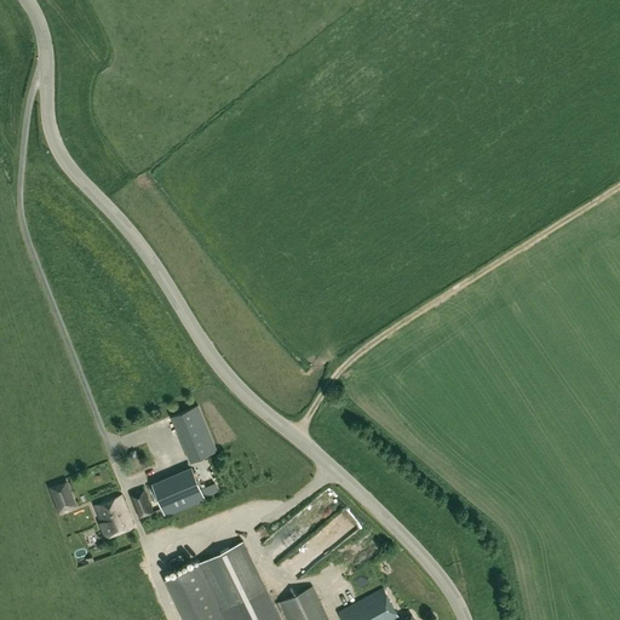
[(315,406),(322,394),(317,391),(311,403),(315,406)]
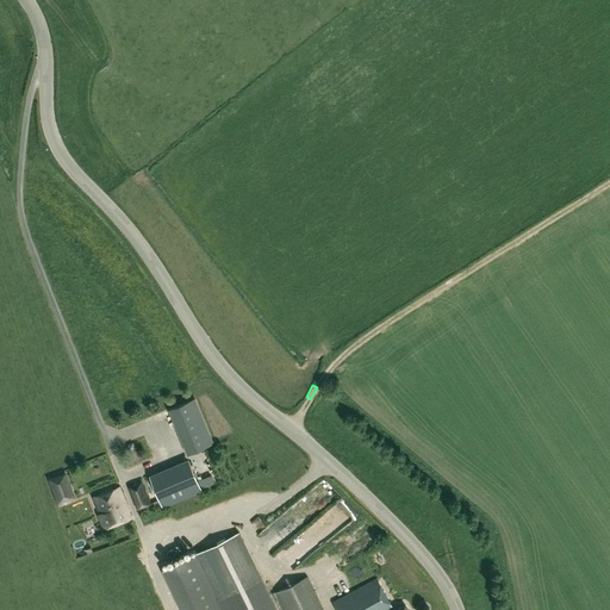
[(194,399),(170,409),(190,453),(213,443),(194,399)]
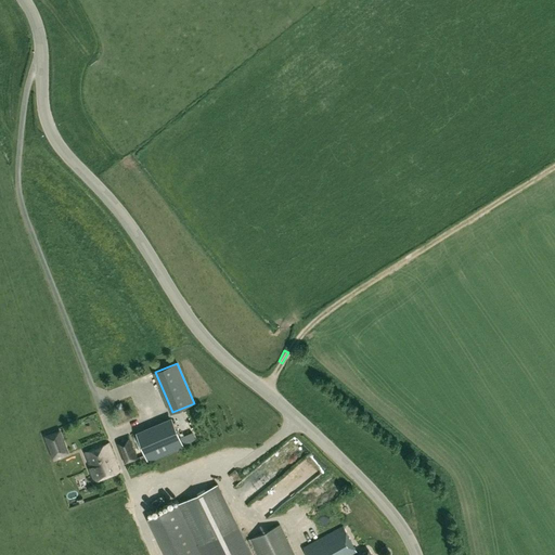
[(171,417),(140,430),(151,459),(183,446),(171,417)]
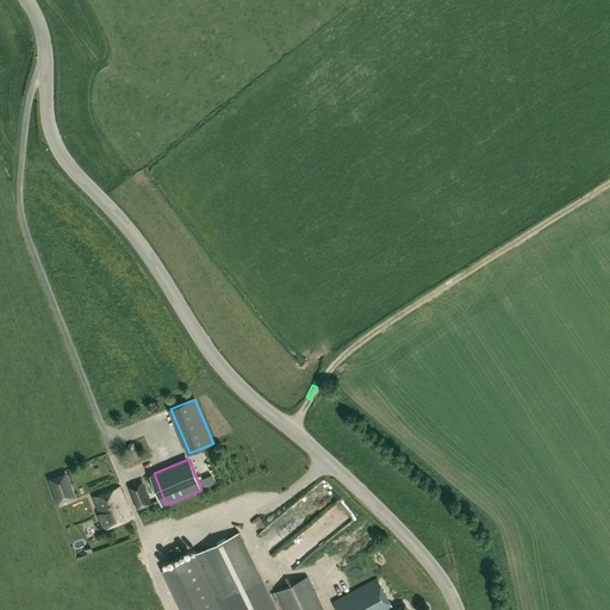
[(66,474),(51,479),(55,490),(69,485),(66,474)]
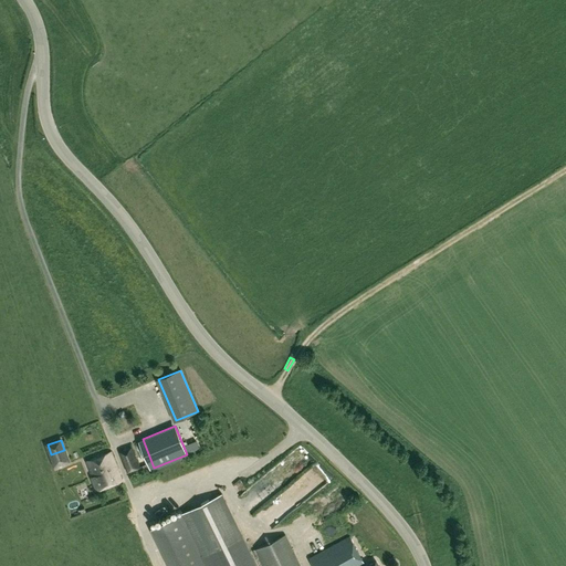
[(121,452),(128,472),(139,468),(132,448),(121,452)]
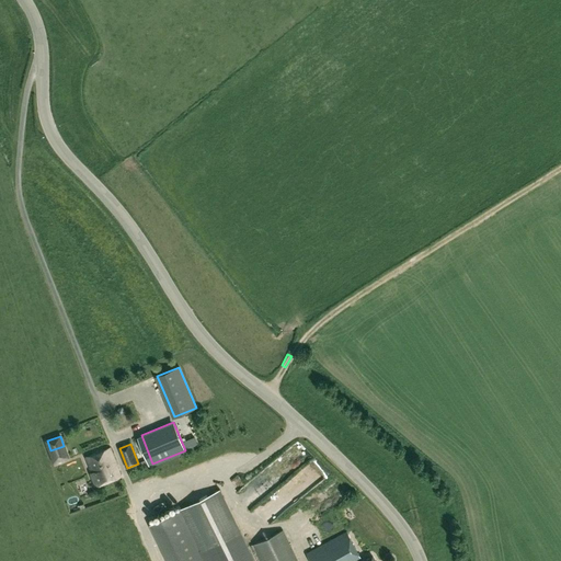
[(86,458),(96,485),(121,477),(111,449),(86,458)]
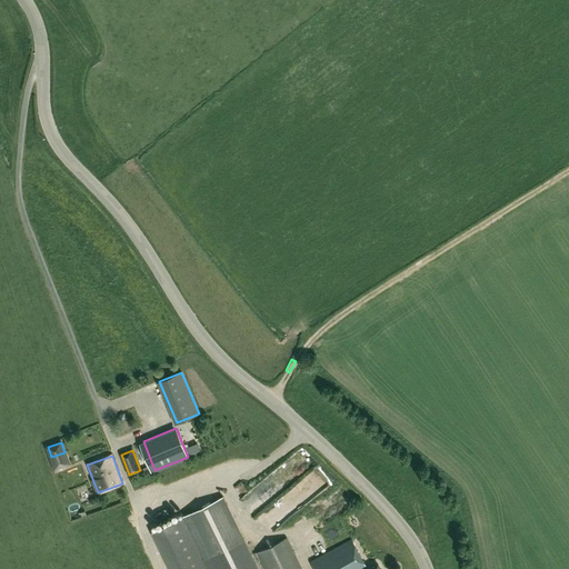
[(259,568),(245,540),(223,496),(151,531),(169,568),(259,568)]
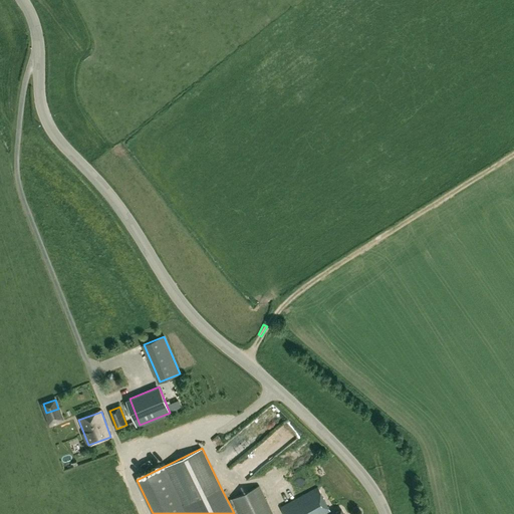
[(147,472),(161,466),(159,462),(145,467),(147,472)]
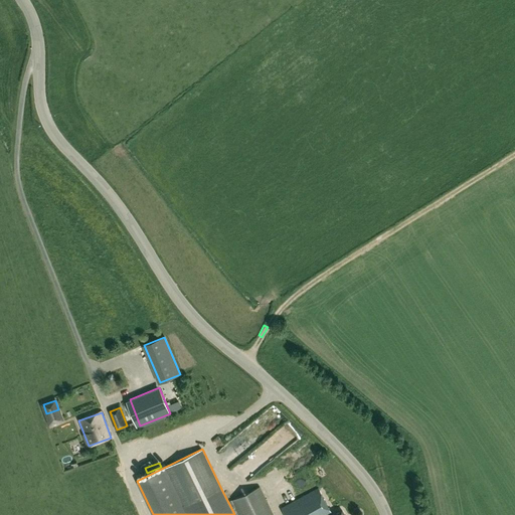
[(232,500),(239,514),(274,514),(261,487),(232,500)]
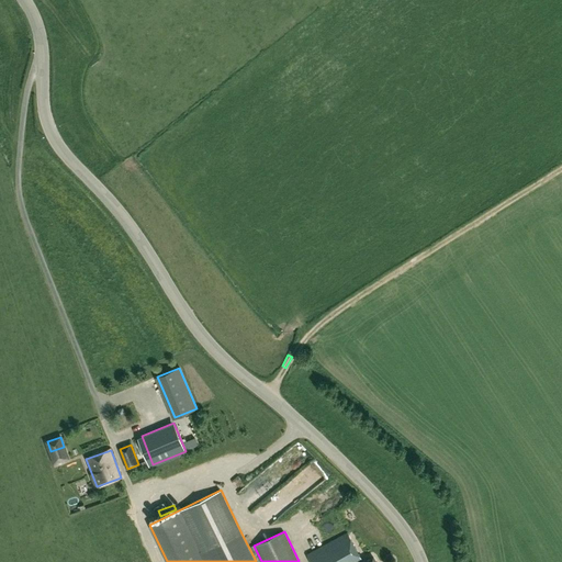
[(348,532),(308,553),(313,561),(375,561),(373,558),(363,561),(359,561),(362,560),(348,532)]
